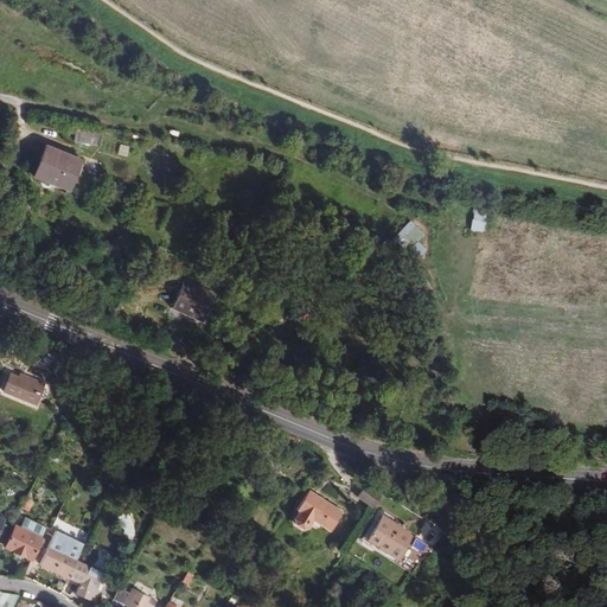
[(75,129),(72,142),(96,147),(98,133),(75,129)]
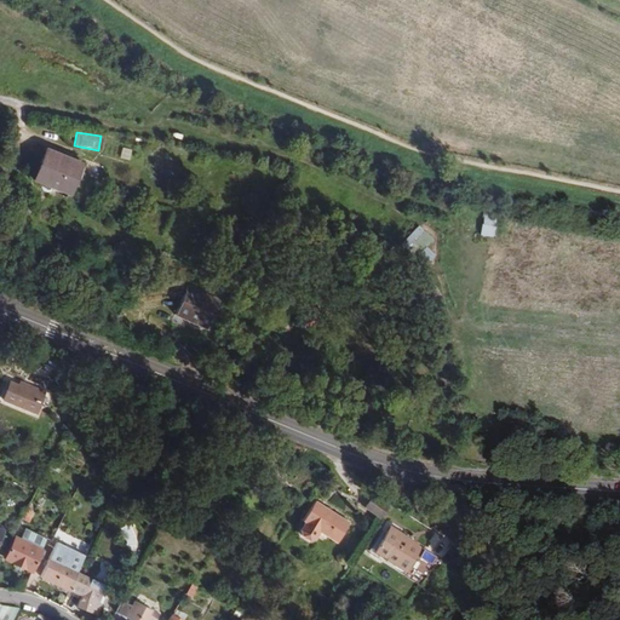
[(122,148),(120,159),(130,160),(132,150),(122,148)]
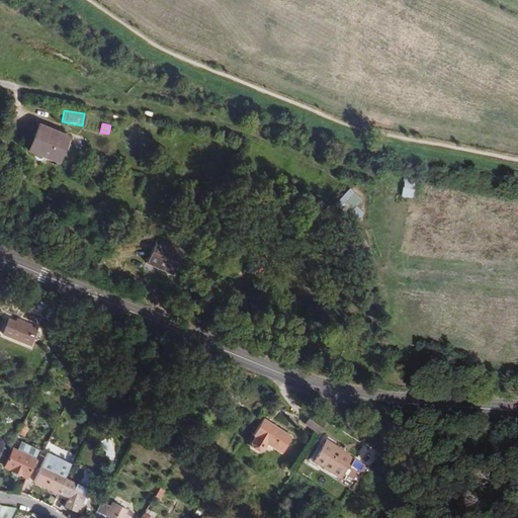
[(42,156),(59,163),(69,137),(38,124),(28,151),(37,155),(37,156),(37,157),(40,159),(41,158),(42,156)]
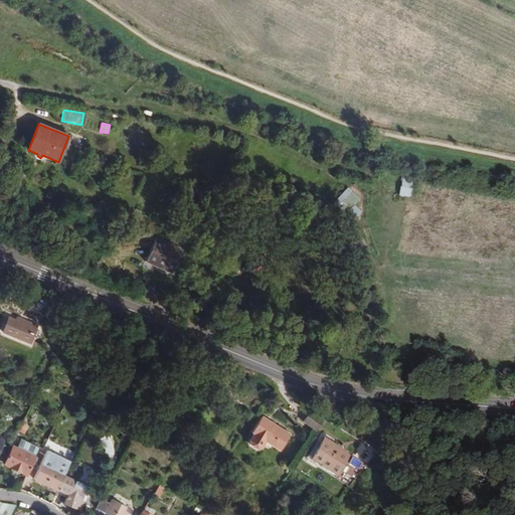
[(399,196),(409,197),(410,178),(399,178),(399,196)]
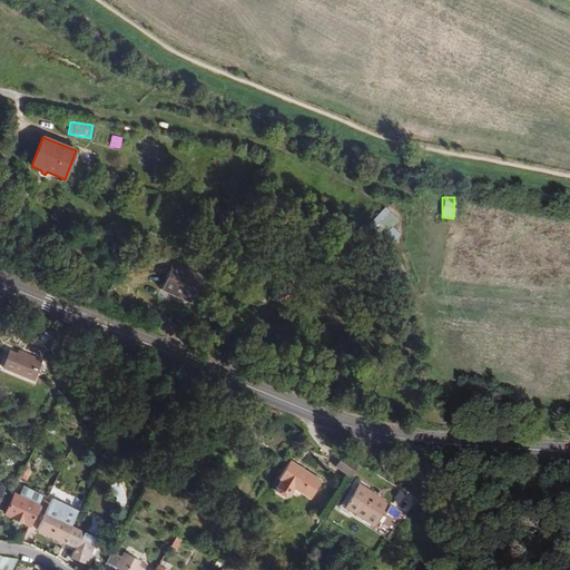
[(391,244),(400,234),(392,227),(399,220),(384,207),(369,224),(391,244)]
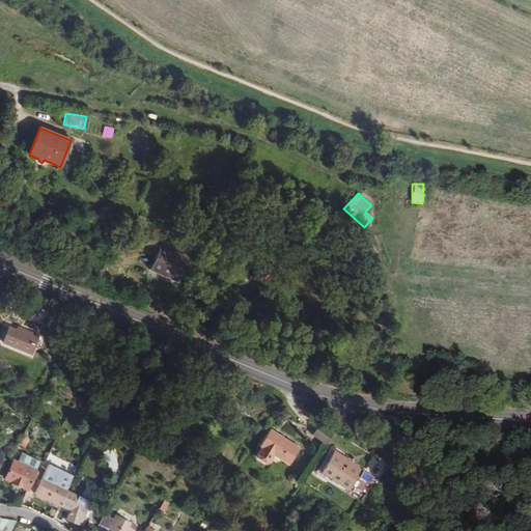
[(189,258),(161,246),(150,270),(177,281),(189,258)]
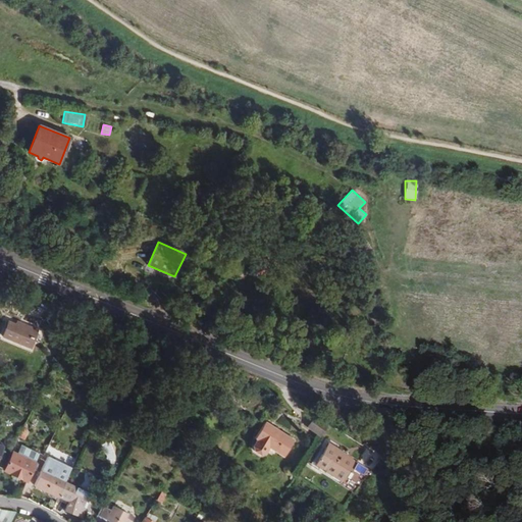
[(43,332),(40,330),(20,323),(19,325),(9,321),(3,336),(32,348),(37,336),(40,337),(43,332)]
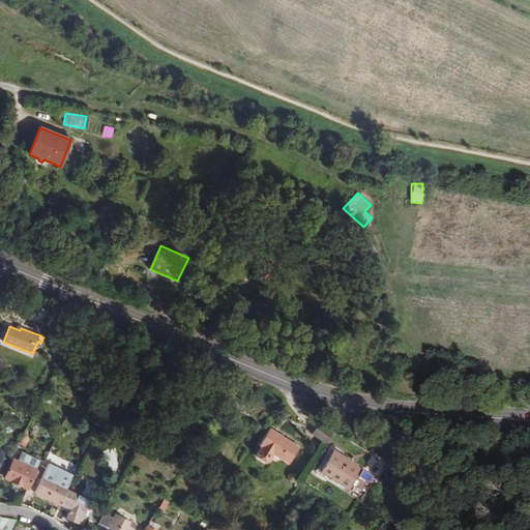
[(293,465),(304,447),(274,429),(256,455),(268,464),(276,457),(293,465)]
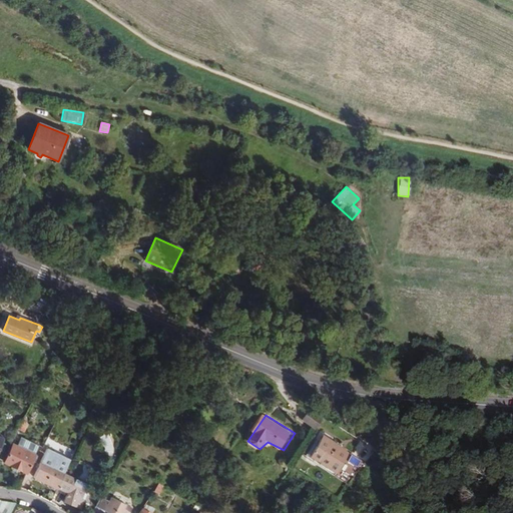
[(301,417),(299,423),(314,430),(317,424),(301,417)]
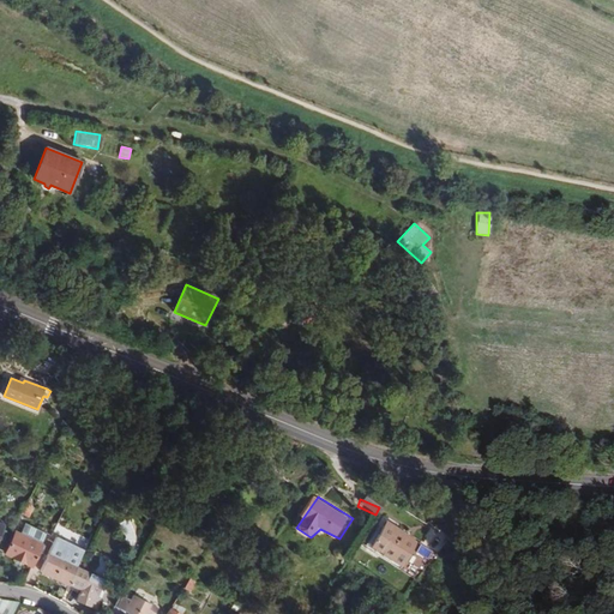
[(384,524),(372,545),(402,564),(416,541),(398,529),(397,531),(384,524)]
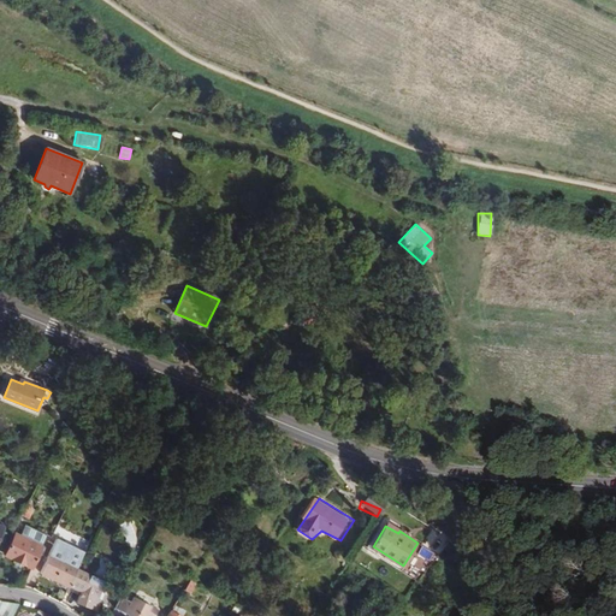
[(434,528),(426,537),(436,546),(444,539),(434,528)]
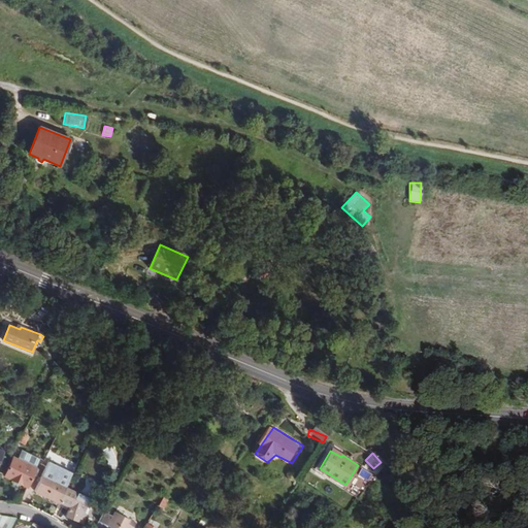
[(14,458),(5,476),(27,487),(36,468),(14,458)]
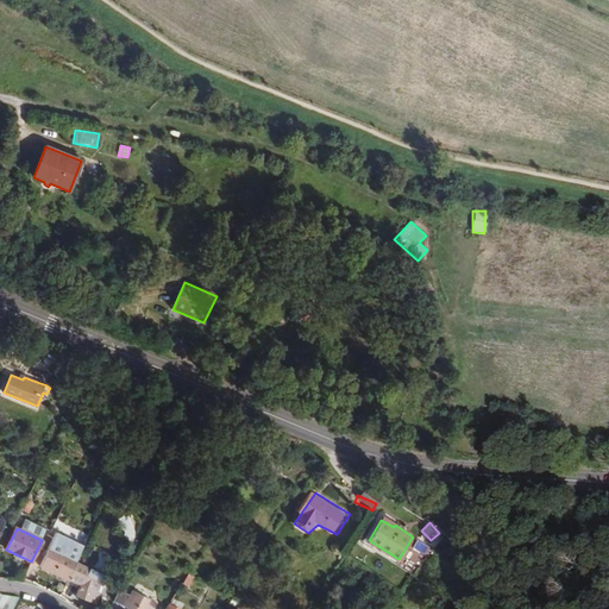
[(86,546),(56,532),(38,569),(66,582),(86,546)]
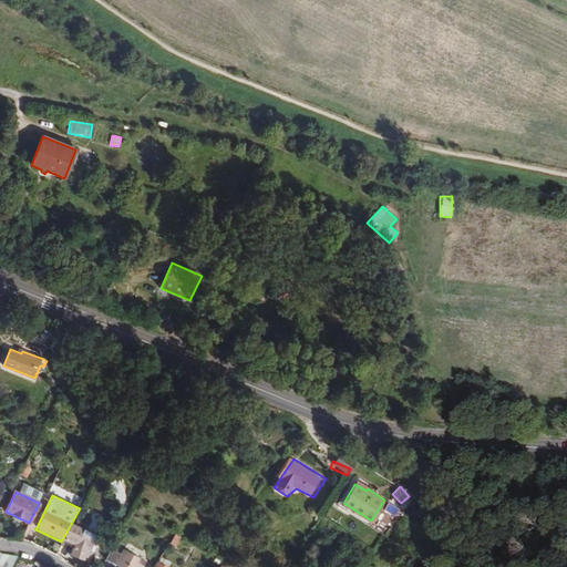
[(369,524),(371,521),(343,503),(341,506),(369,524)]
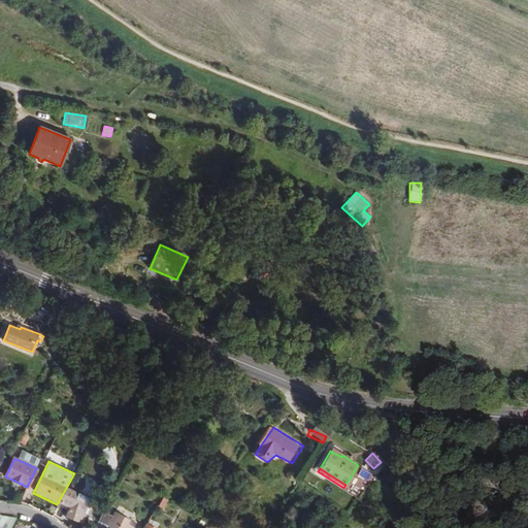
[(353,480),(349,490),(359,495),(369,473),(360,468),(354,481),(353,480)]
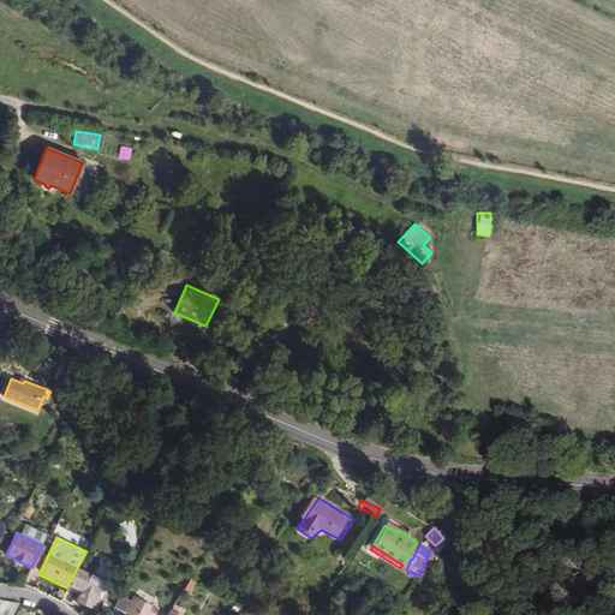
[(81,591),(81,595),(79,597),(99,607),(105,596),(101,595),(107,578),(81,565),(70,586),(73,589),(81,591)]
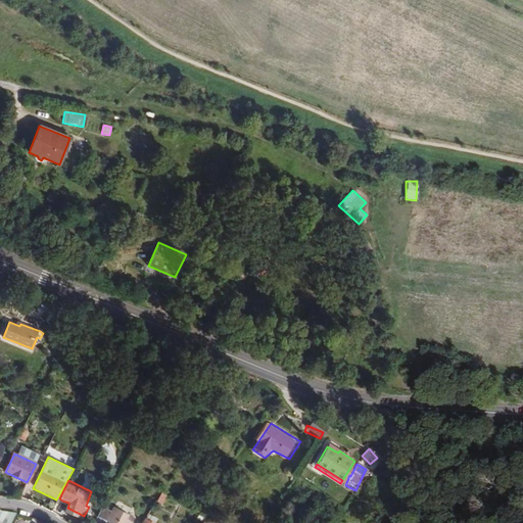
[(161,504),(165,494),(160,492),(156,501),(161,504)]
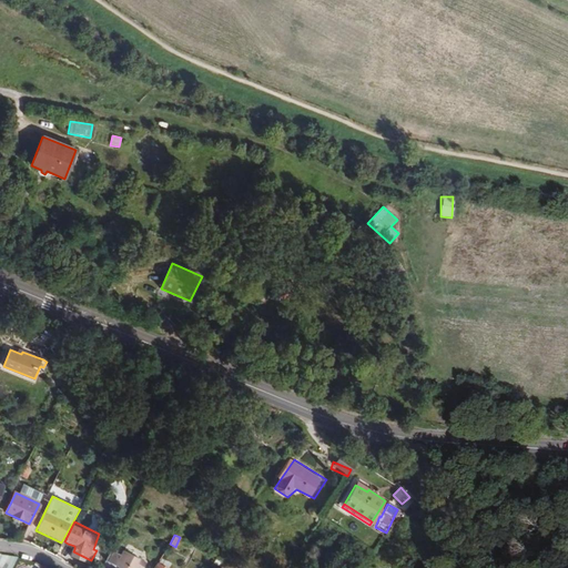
[(105,560),(119,567),(143,567),(146,564),(114,545),(105,560)]
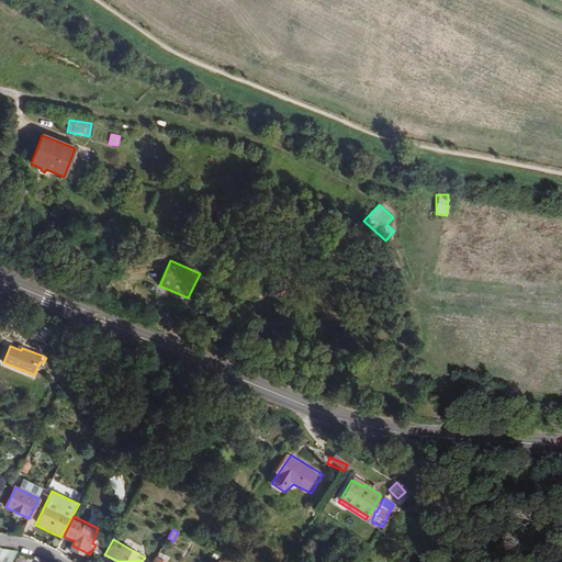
[(0,549),(0,561),(11,561),(14,553),(0,549)]
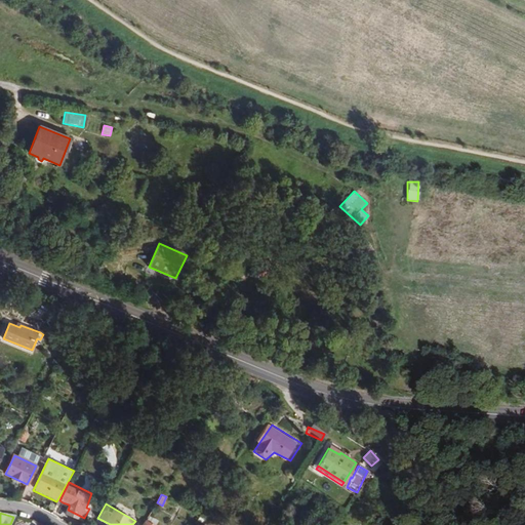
All buildings are outlined.
